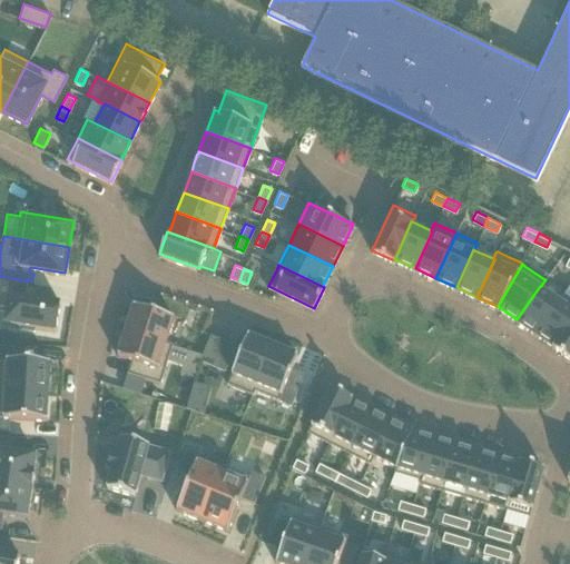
[(0,303),(7,305),(5,320),(19,323),(19,326),(35,329),(35,326),(56,329),(57,324),(60,300),(48,298),(26,295),(28,282),(0,276),(0,303)]
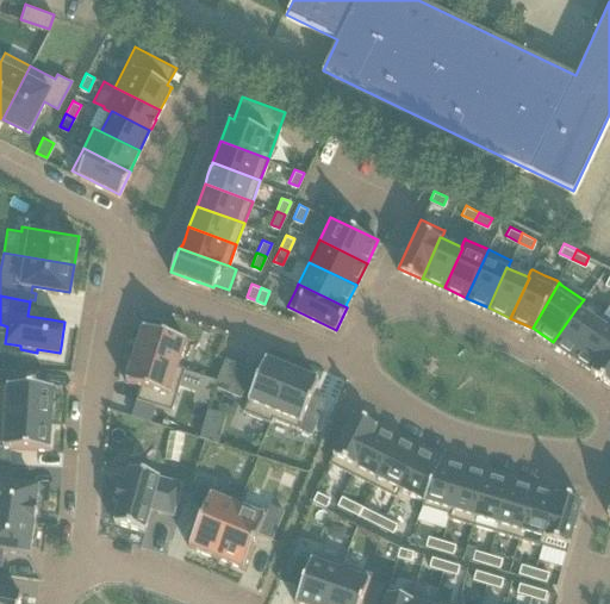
[(578,306),(553,342),(573,355),(598,319),(597,319),(579,306),(578,306)]
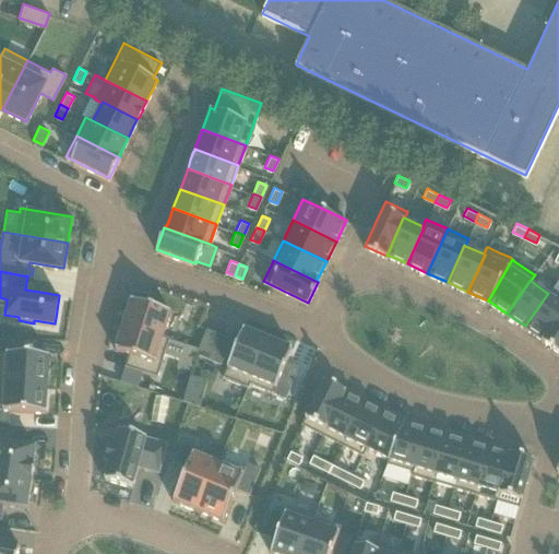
[(548,293),(525,326),(543,338),(542,339),(542,340),(543,340),(558,315),(558,291),(552,286),(551,286),(549,290),(547,293),(548,293)]
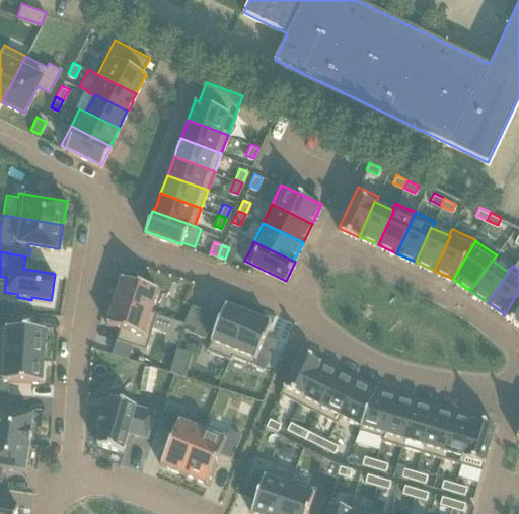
[(122,276),(115,299),(157,313),(157,312),(151,310),(158,288),(122,276)]
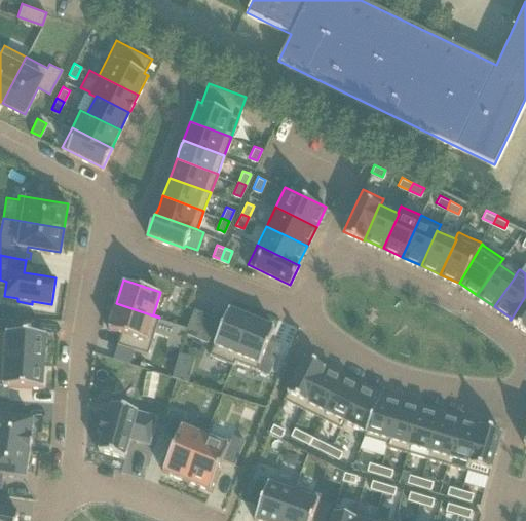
[(525,296),(511,320),(525,330),(525,296)]
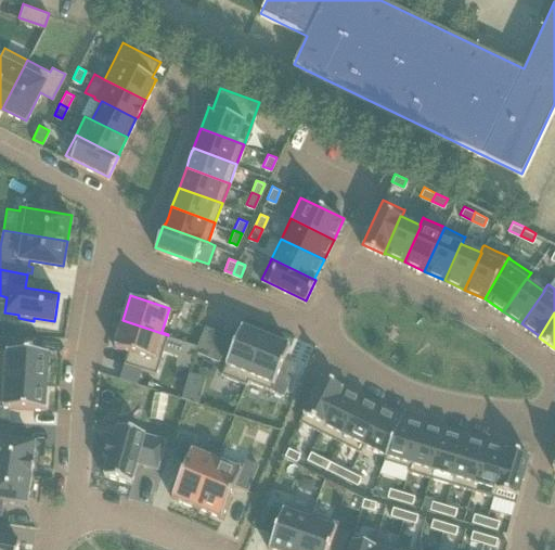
[(116,341),(114,345),(128,349),(125,358),(124,362),(141,368),(156,372),(168,335),(123,320),(116,341)]
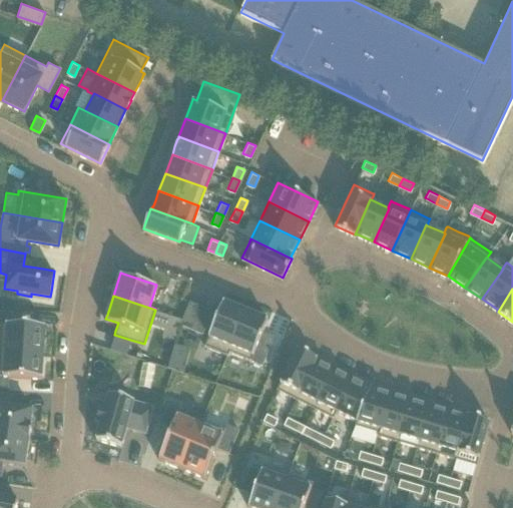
[(189,300),(179,323),(191,328),(201,305),(189,300)]
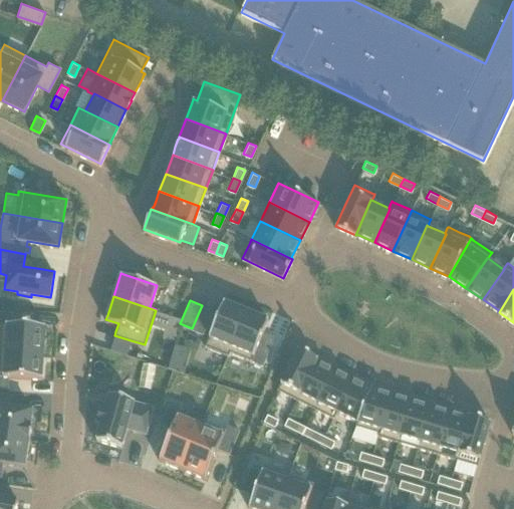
[(218,313),(205,344),(228,354),(246,309),(236,305),(223,300),(218,313)]
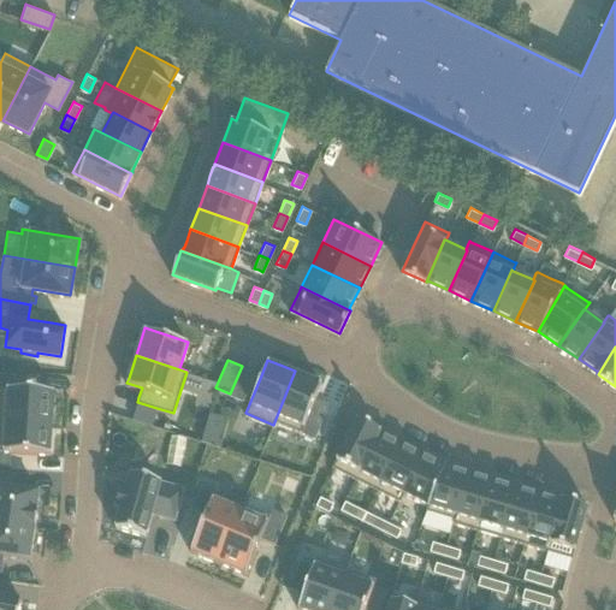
[(242,366),(230,394),(243,400),(254,371),(242,366)]
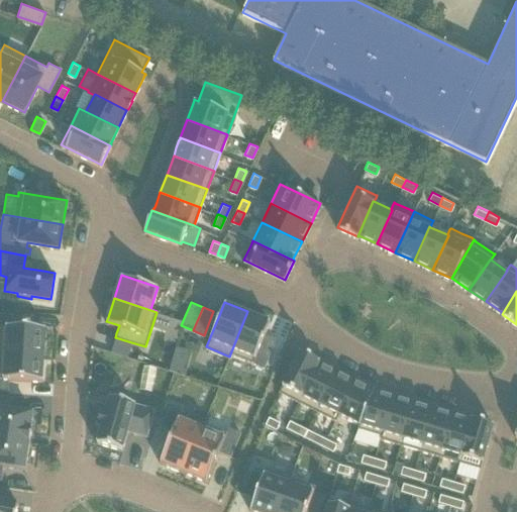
[(0,311),(0,350),(43,353),(45,327),(40,327),(12,325),(13,313),(0,311)]
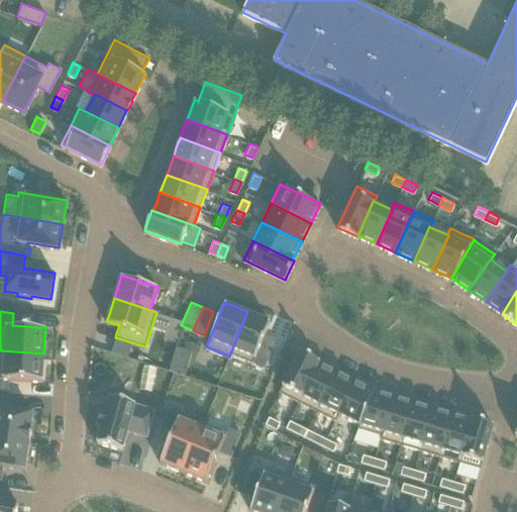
[(247,311),(229,356),(231,352),(264,367),(276,337),(265,332),(270,320),(250,312),(247,311)]
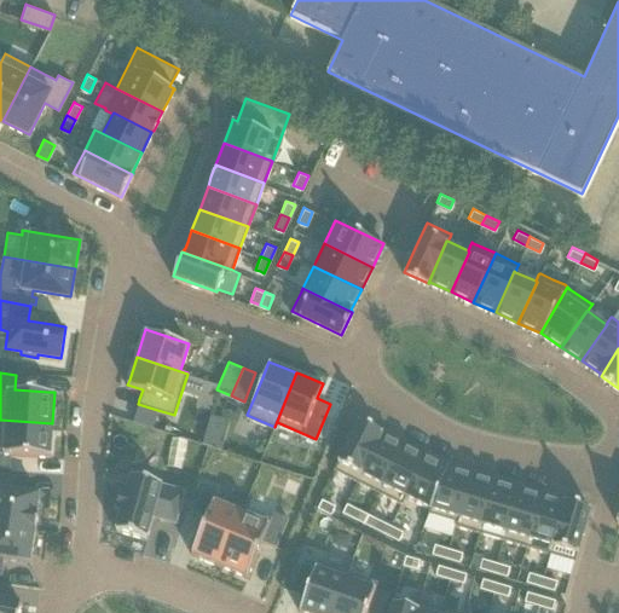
[(138,404),(133,420),(152,426),(157,410),(138,404)]
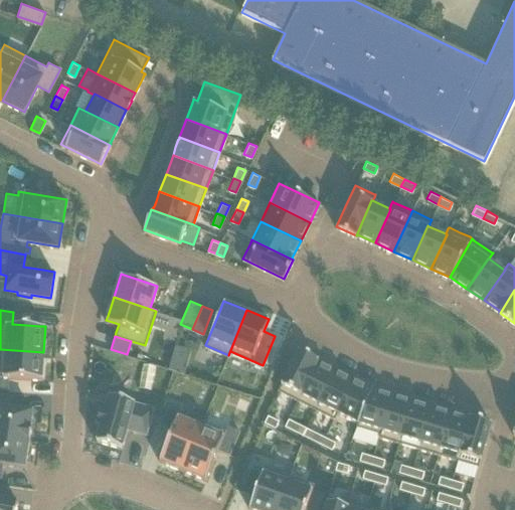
[(0,387),(8,388),(8,376),(42,378),(42,368),(43,352),(0,349),(0,387)]
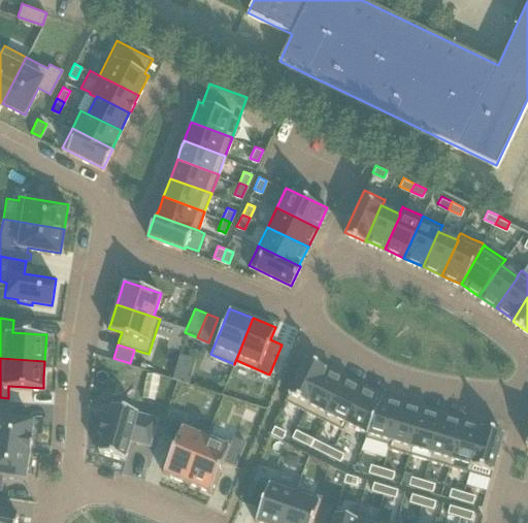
[(305,358),(285,399),(304,410),(325,367),(305,358)]
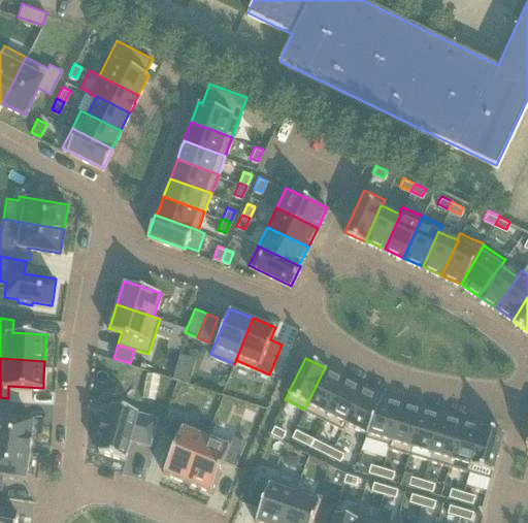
[(325,367),(304,410),(323,419),(343,378),(327,369),(326,369),(326,368),(325,367)]
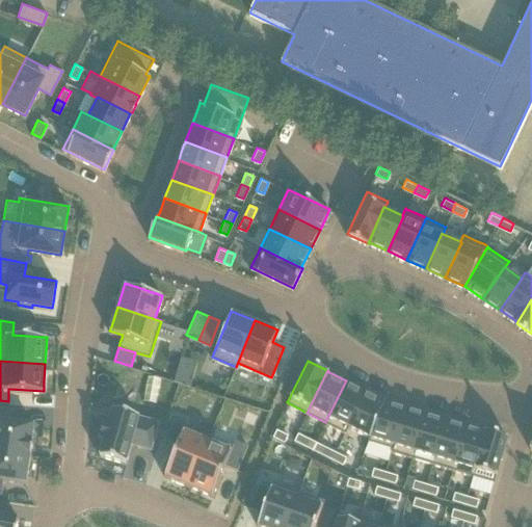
[(346,380),(325,422),(345,431),(349,425),(348,425),(365,390),(346,380)]
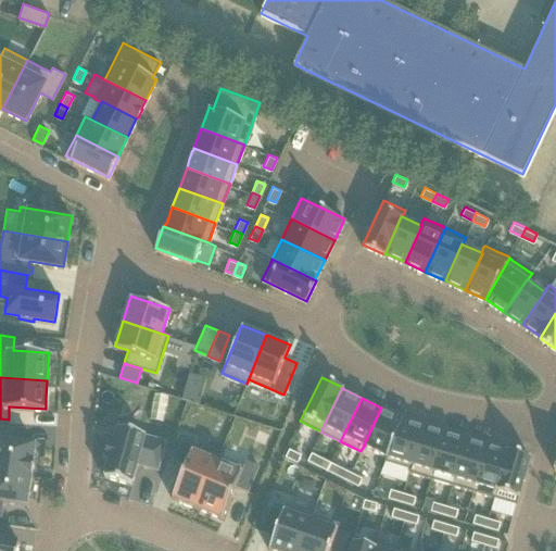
[(381,408),(364,445),(365,445),(386,455),(387,455),(402,418),(393,414),(381,408)]
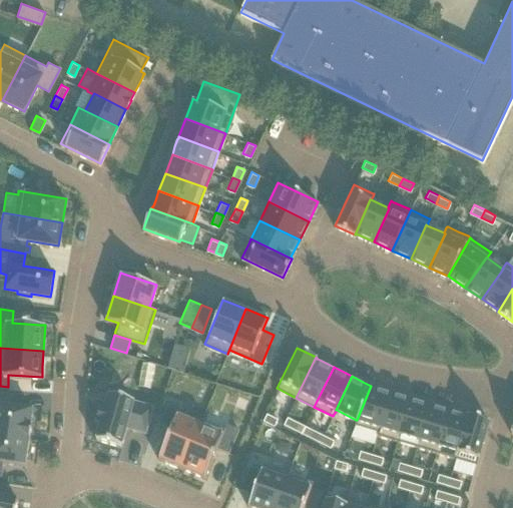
[(356,420),(355,424),(379,431),(390,392),(379,388),(371,386),(357,420),(356,420)]
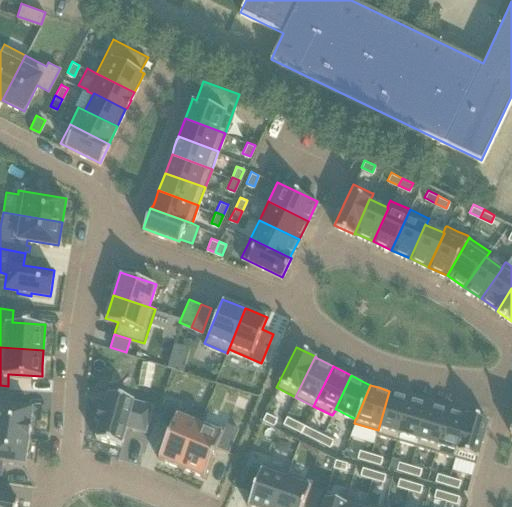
[(0,390),(0,431),(29,435),(28,436),(30,436),(31,423),(30,423),(32,407),(10,404),(12,392),(0,390)]
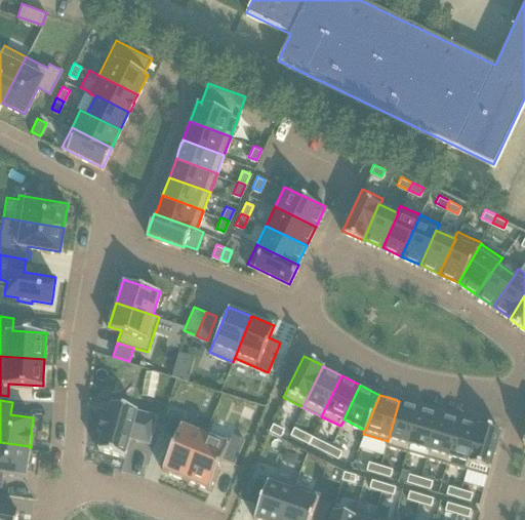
[(388,441),(387,444),(406,450),(419,406),(399,401),(388,441)]
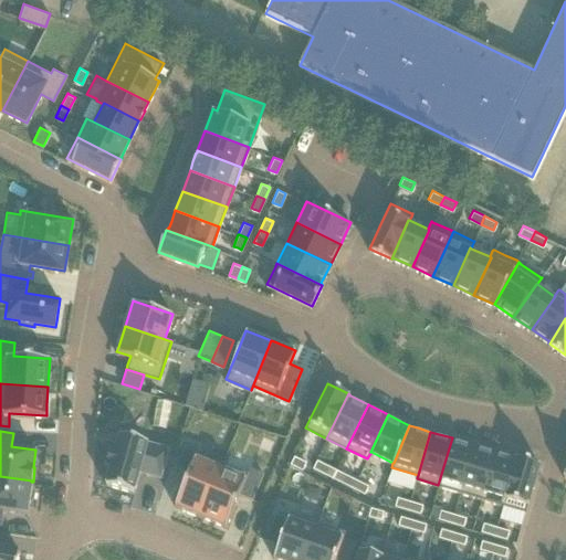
[(134,490),(139,469),(160,475),(168,446),(119,433),(115,451),(111,450),(106,464),(111,465),(106,483),(134,490)]
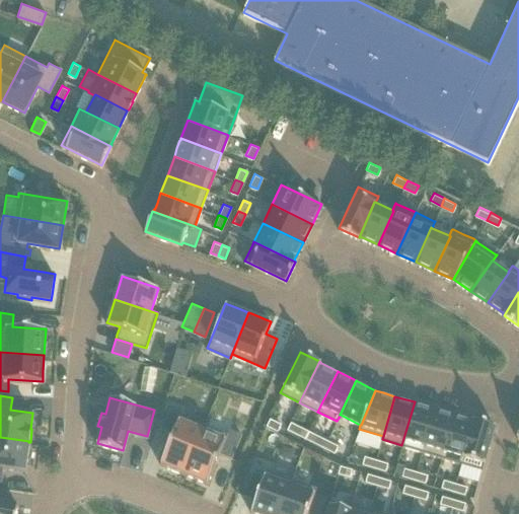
[(415,401),(401,445),(422,451),(434,408),(415,401)]
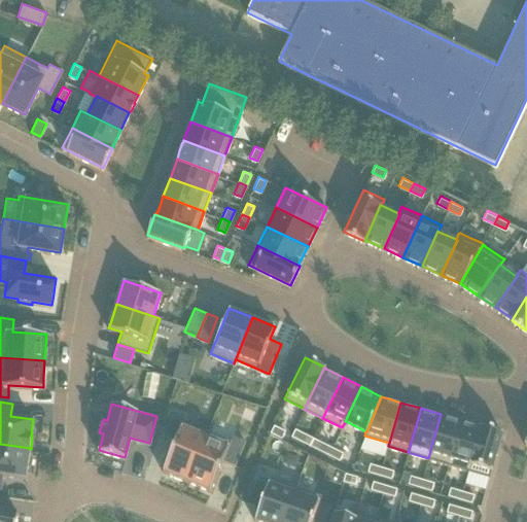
[(175,440),(163,471),(164,471),(170,473),(169,474),(181,478),(186,480),(207,429),(206,430),(183,421),(186,415),(174,410),(164,435),(175,440)]
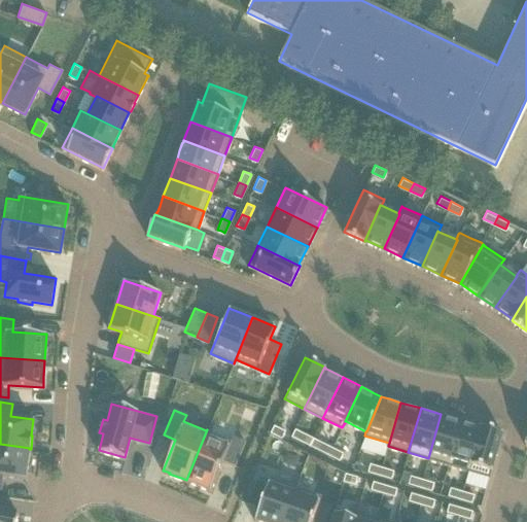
[(441,414),(428,458),(448,463),(461,420),(441,414)]
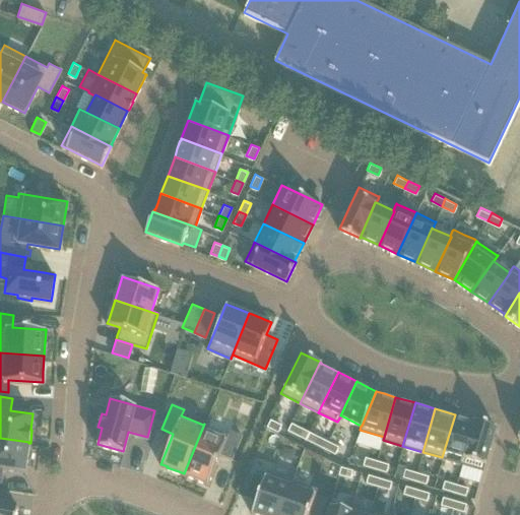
[(455,414),(442,457),(462,463),(475,420),(474,420),(474,421),(455,414)]
